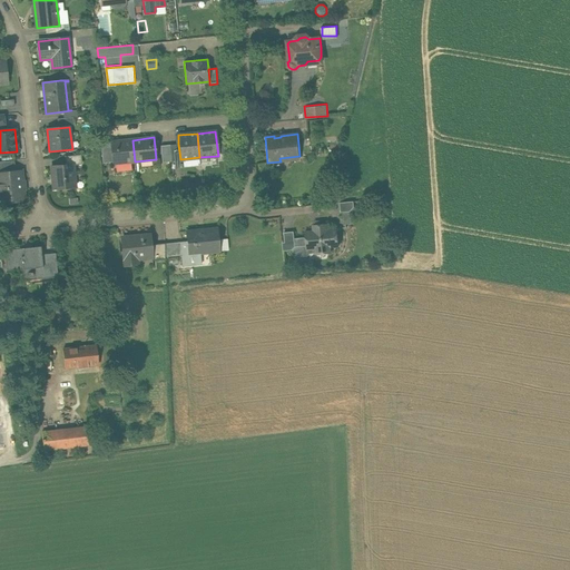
[(133,140),(110,143),(111,143),(112,159),(114,164),(135,161),(133,140)]
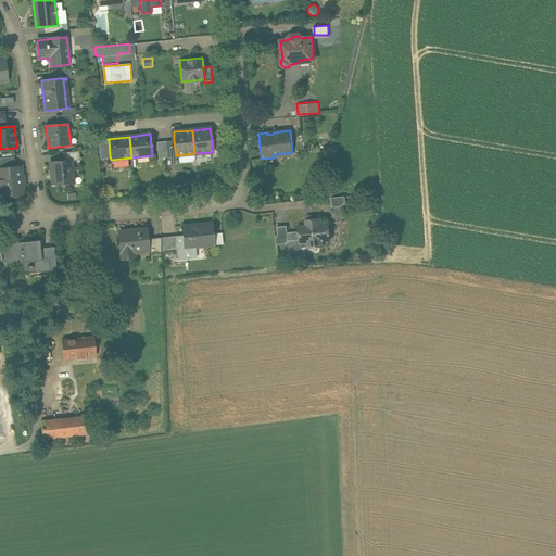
[(109,139),(99,140),(101,156),(101,155),(110,155),(109,139)]
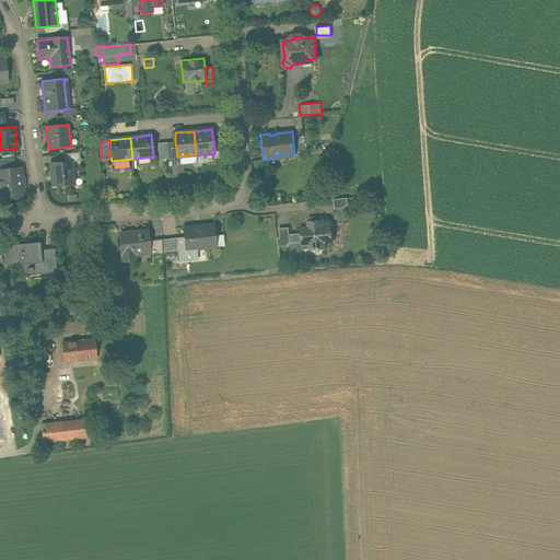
[(175,141),(166,142),(168,159),(178,158),(177,156),(175,141)]
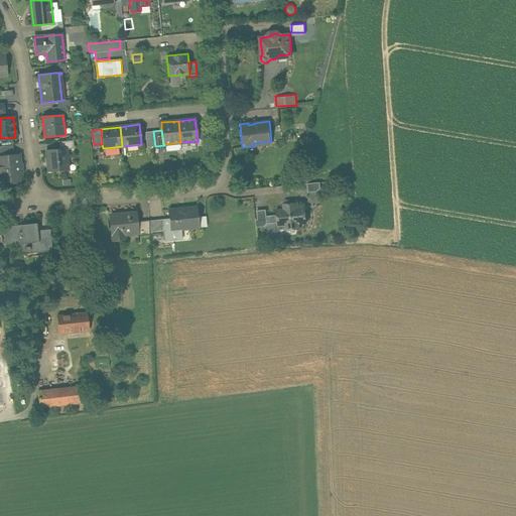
[(153,131),(145,132),(147,147),(155,146),(153,131)]
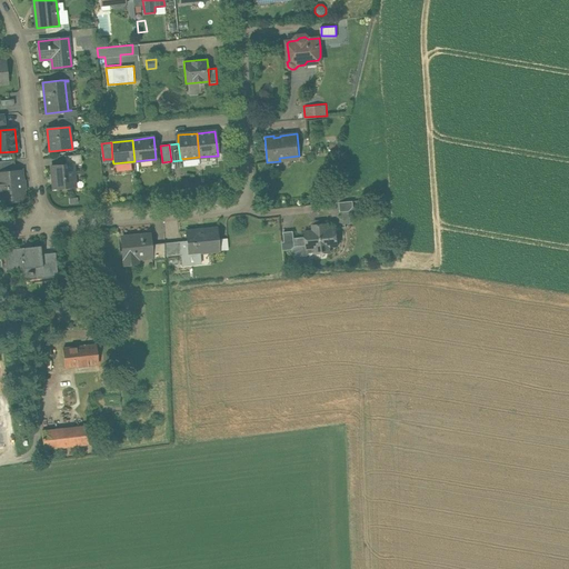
[(81,155),(65,156),(66,165),(73,165),(82,165),(81,155)]
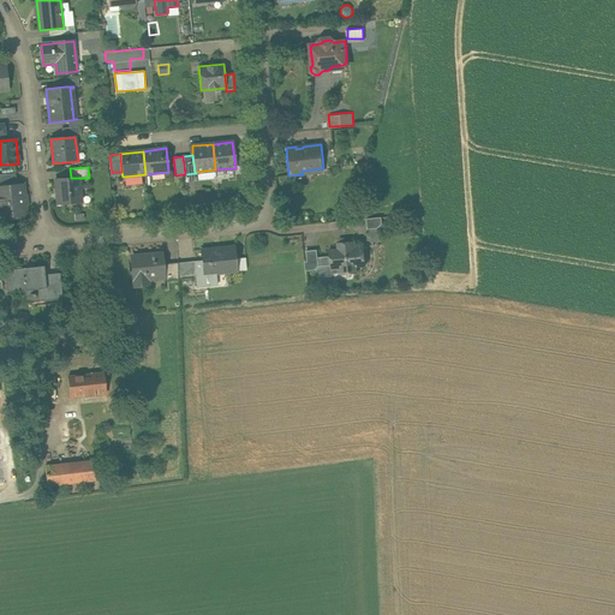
[(16,173),(0,174),(0,184),(17,183),(16,173)]
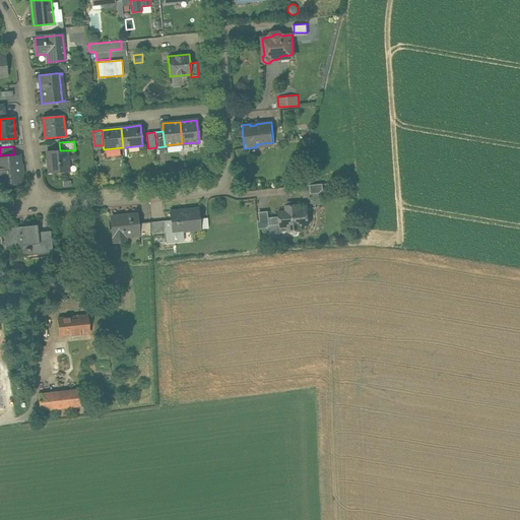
[(60,150),(47,152),(49,173),(69,171),(67,150),(60,150)]
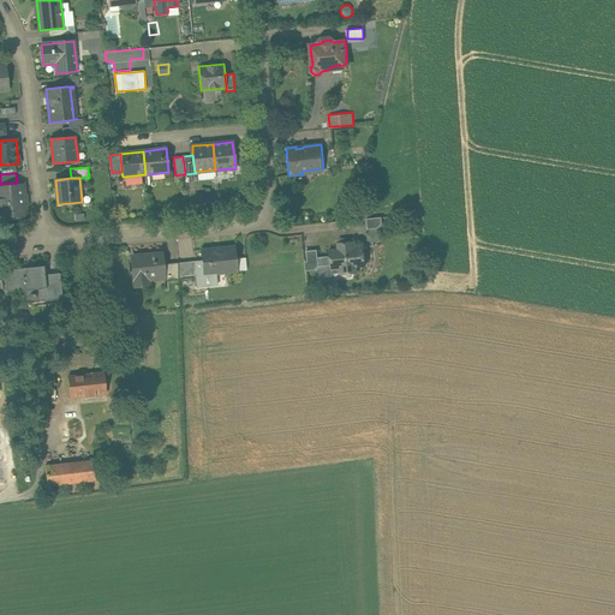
[(23,185),(0,187),(0,218),(27,215),(25,203),(27,203),(25,196),(24,196),(23,185)]
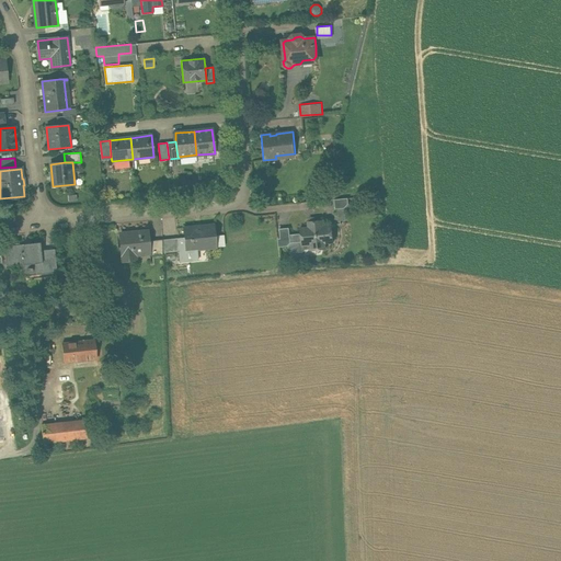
[(348,198),(334,199),(335,208),(344,208),(348,204),(348,198)]
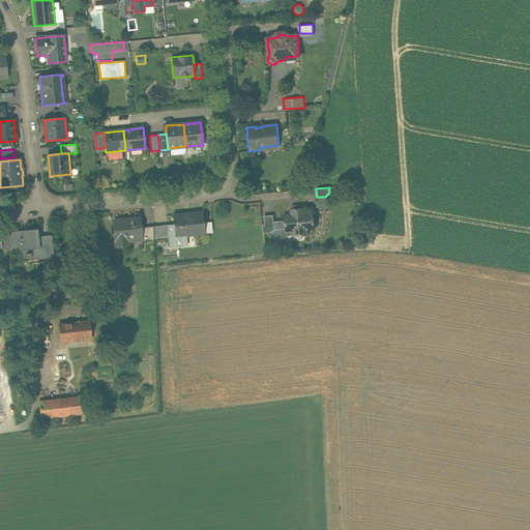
[(305,208),(291,209),(291,214),(284,215),(284,221),(274,222),(274,230),(285,229),(286,232),(293,232),(294,237),(307,235),(307,230),(315,229),(314,212),(305,213),(305,208)]
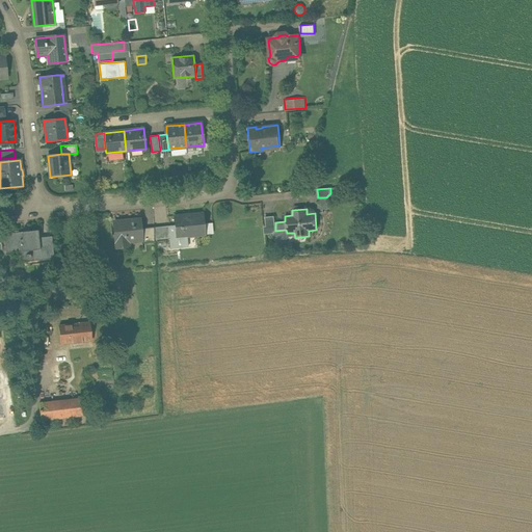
[(203,213),(174,216),(175,225),(168,225),(169,239),(170,248),(188,246),(187,236),(205,235),(204,223),(203,213)]
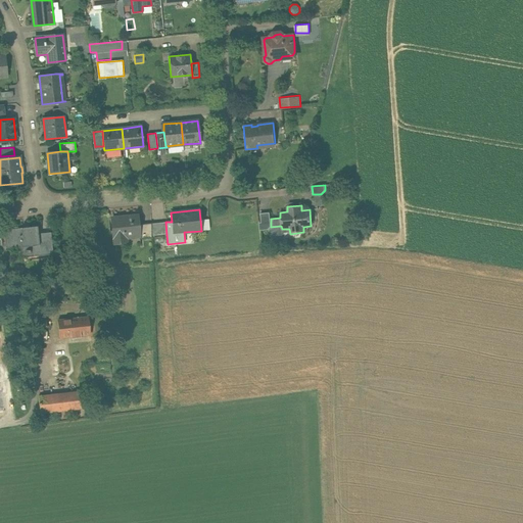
[(270,212),(260,214),(262,223),(259,223),(259,230),(268,229),(269,229),(271,227),(271,219),(270,212)]
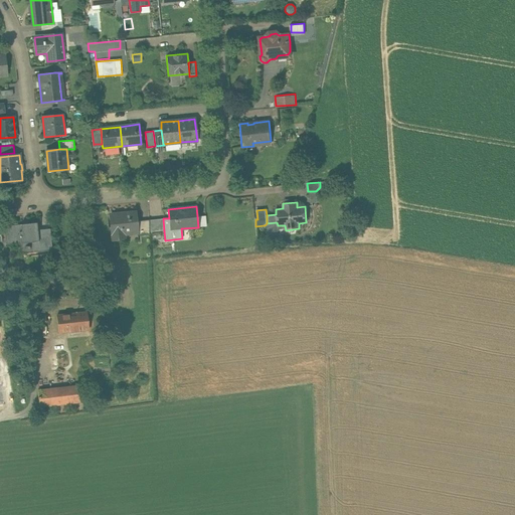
[(136,212),(110,215),(113,239),(124,238),(124,232),(137,231),(137,221),(136,212)]
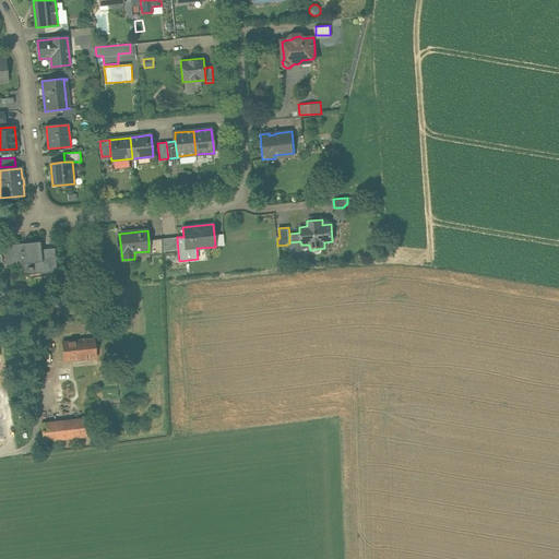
[(177,237),(162,239),(163,252),(178,251),(177,237)]
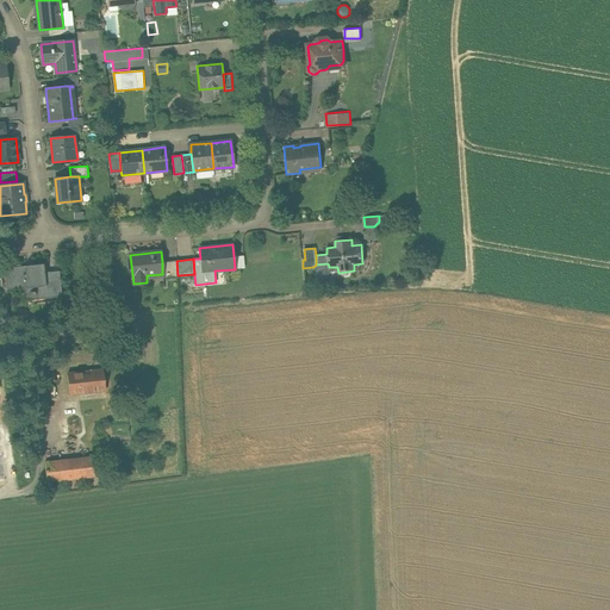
[(176,261),(162,262),(162,274),(162,279),(178,278),(178,275),(176,261)]
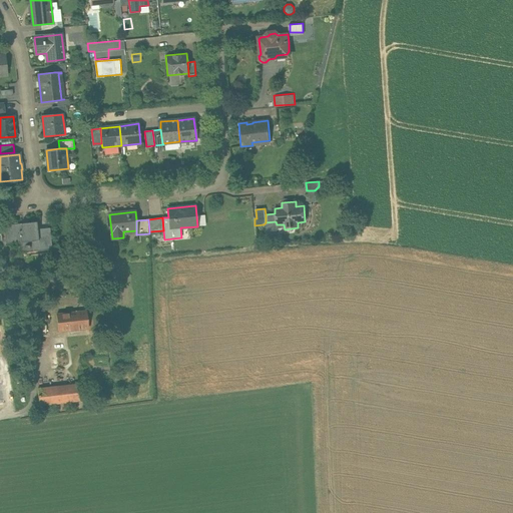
[(37,221),(4,225),(6,243),(26,241),(27,245),(26,245),(26,252),(40,250),(37,229),(37,221)]
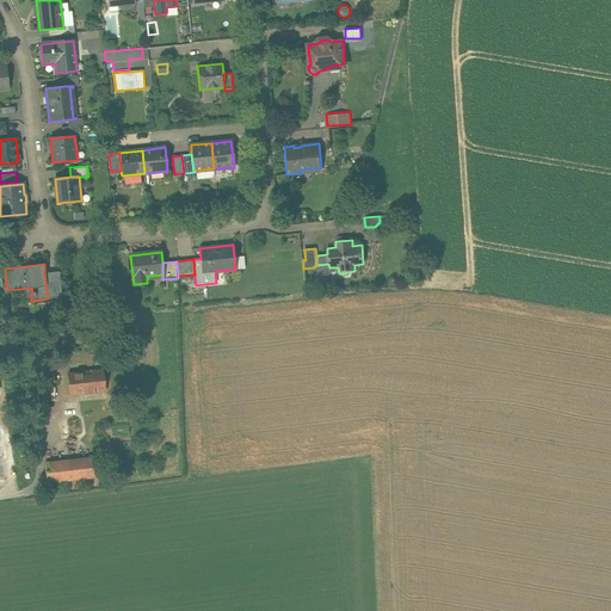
[(60,272),(44,273),(48,298),(62,297),(60,272)]
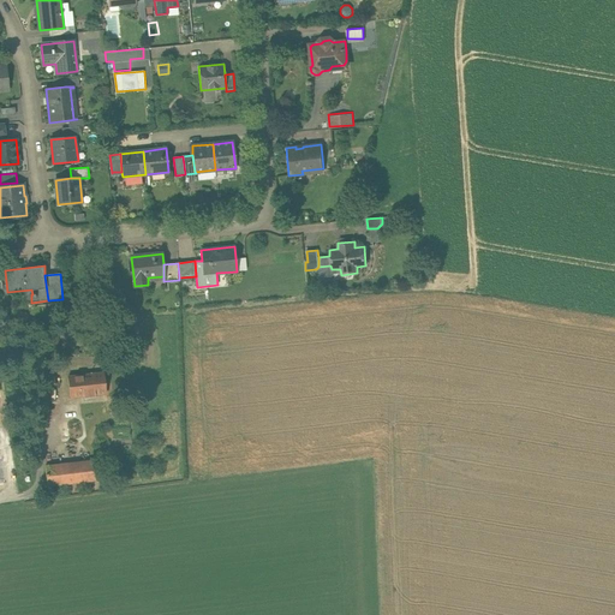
[(93,375),(69,377),(69,376),(67,376),(70,396),(71,396),(83,394),(84,396),(95,395),(95,393),(106,392),(105,374),(93,375)]
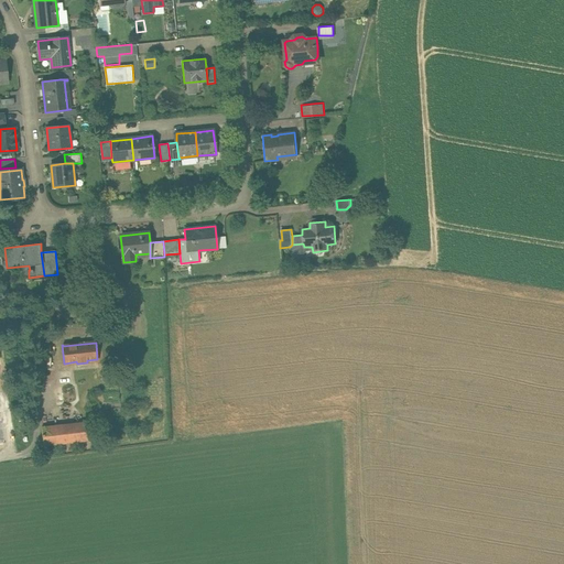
[(85,422),(42,427),(44,445),(87,440),(85,422)]
